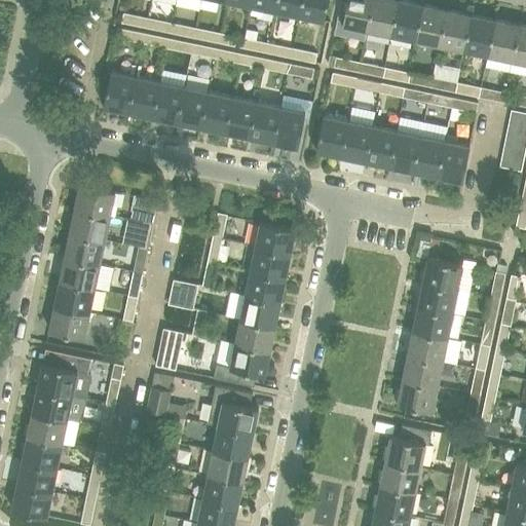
[(275,9),(276,0),(252,0),(252,4),(275,9)]
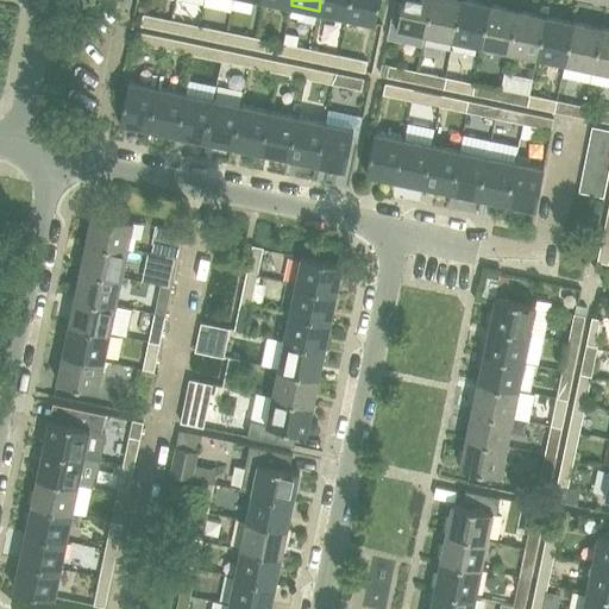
[(347,17),(350,0),(320,0),(319,11),(347,17)]
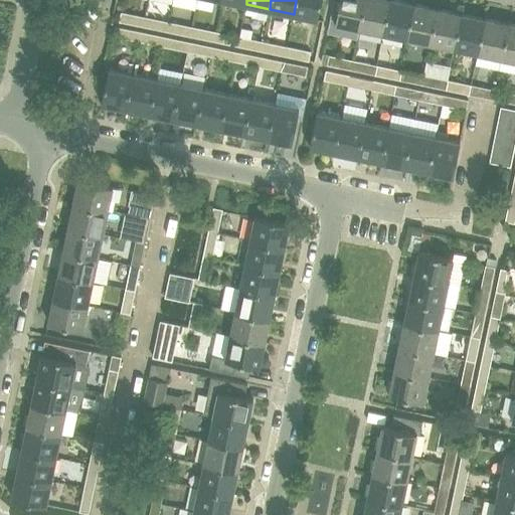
[(318,19),(321,1),(321,0),(296,0),(294,14),(318,19)]
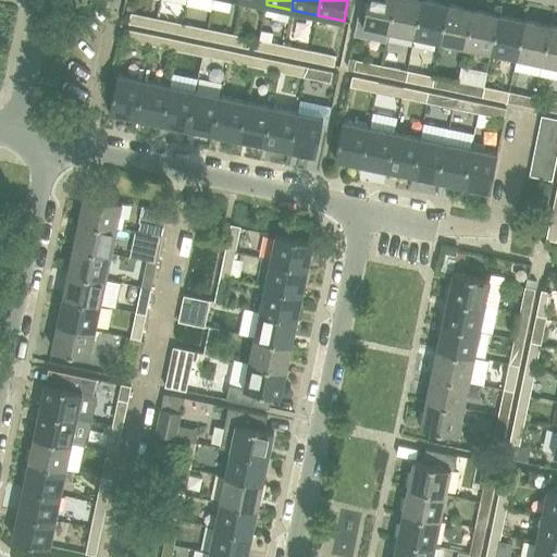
[(388,31),(395,0),(367,0),(362,25),(388,31)]
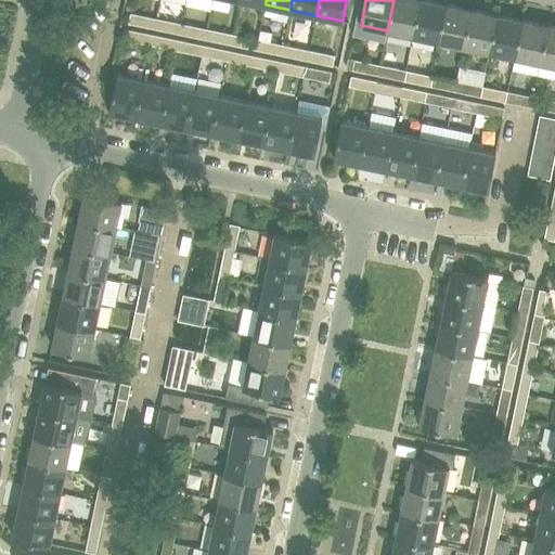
[(413,36),(420,0),(394,0),(387,30),(413,36)]
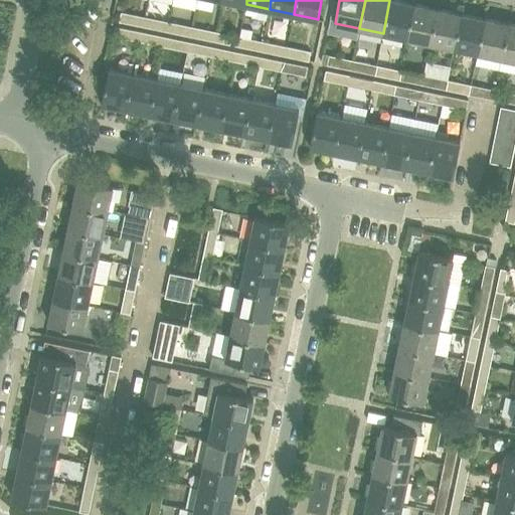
[(414,3),(404,1),(399,0),(389,0),(383,33),(406,38),(414,3)]
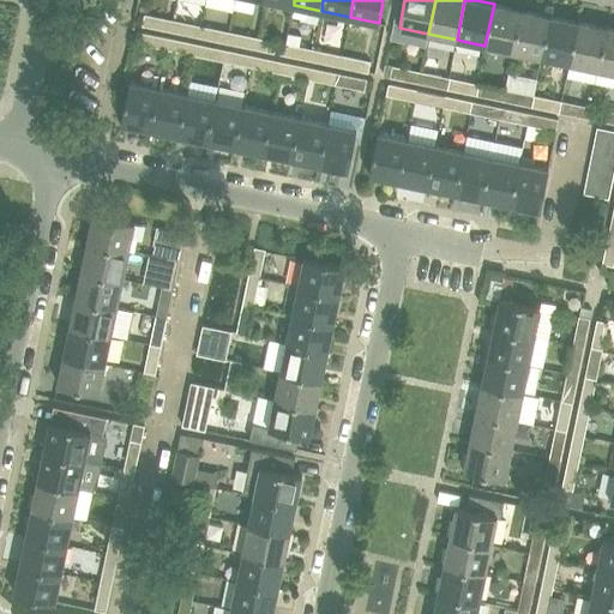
[(513,52),(522,10),(494,4),(485,46),(513,52)]
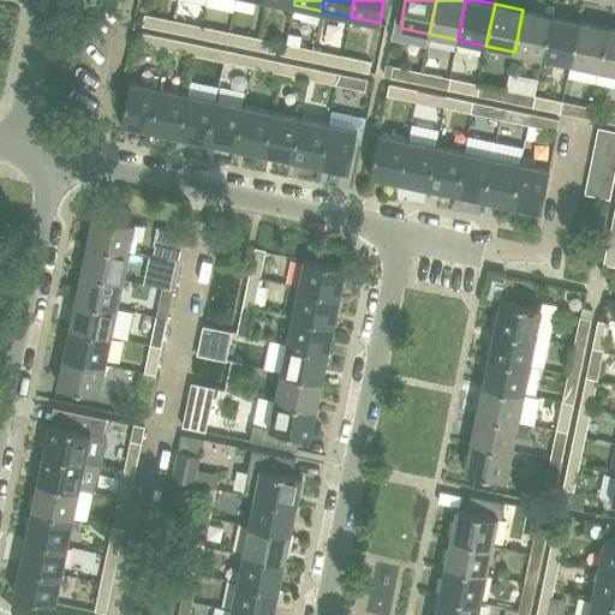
[(543,58),(551,16),(523,10),(514,52),(543,58)]
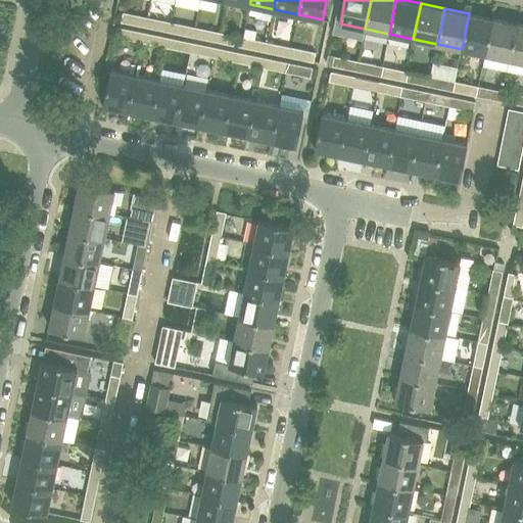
[(145,26),(147,17),(124,12),(123,21),(145,26)]
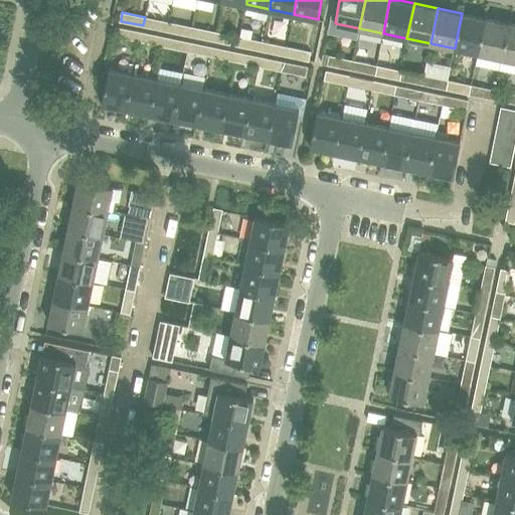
[(478,52),(485,18),(462,13),(455,48),(478,52)]
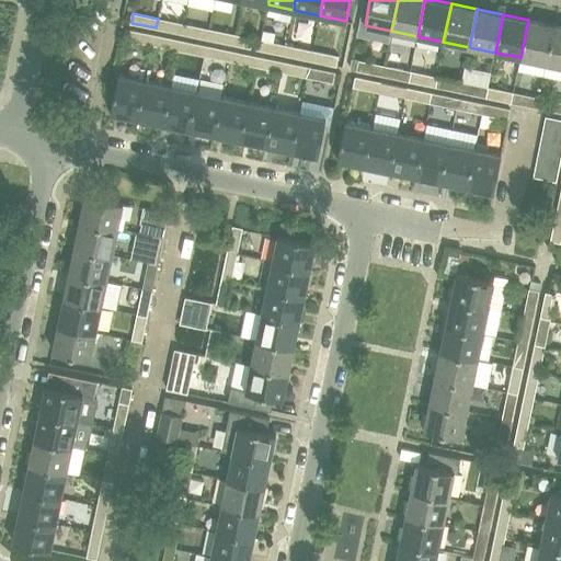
[(182,33),(183,23),(158,19),(156,27),(182,33)]
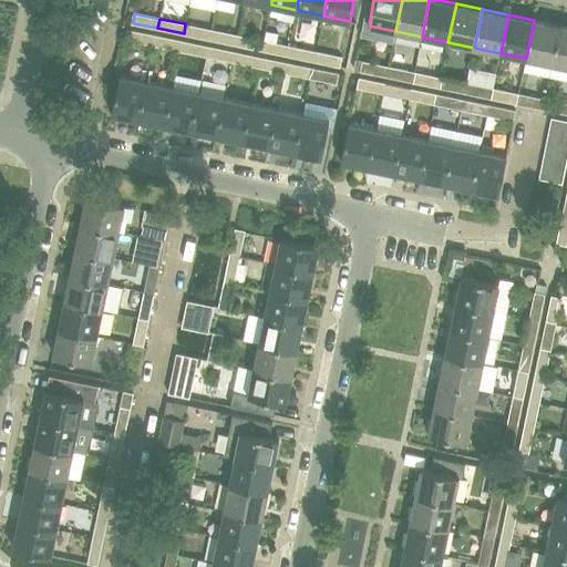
[(553,63),(560,24),(534,20),(526,58),(553,63)]
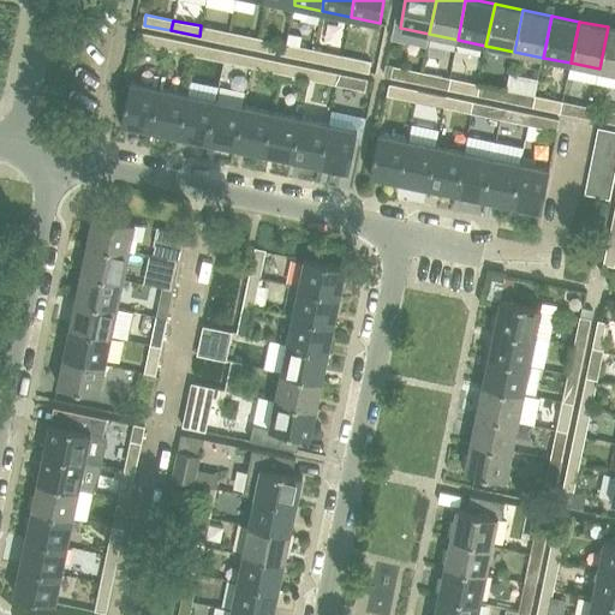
[(227,42),(230,31),(201,25),(199,36),(227,42)]
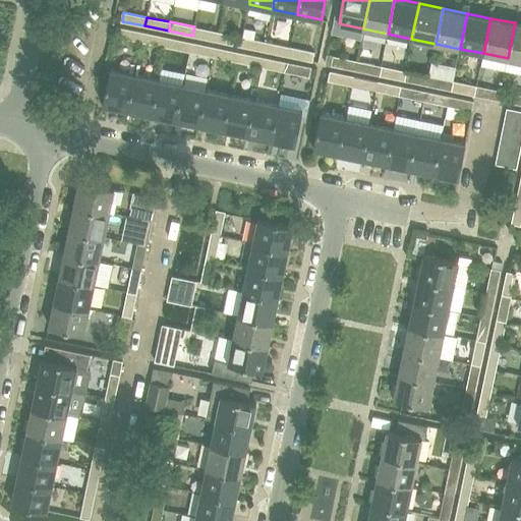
[(520,23),(515,22),(508,58),(520,61),(520,23)]
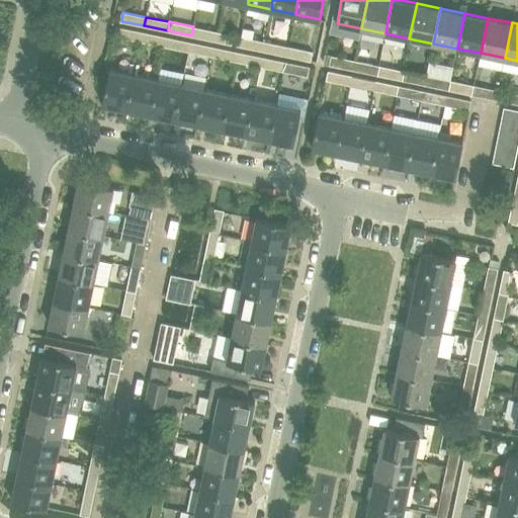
[(216,40),(217,31),(193,26),(191,35),(216,40)]
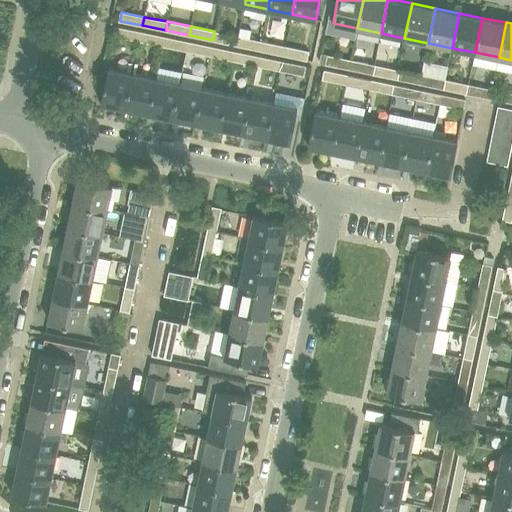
[(139,40),(141,31),(118,27),(117,36),(139,40)]
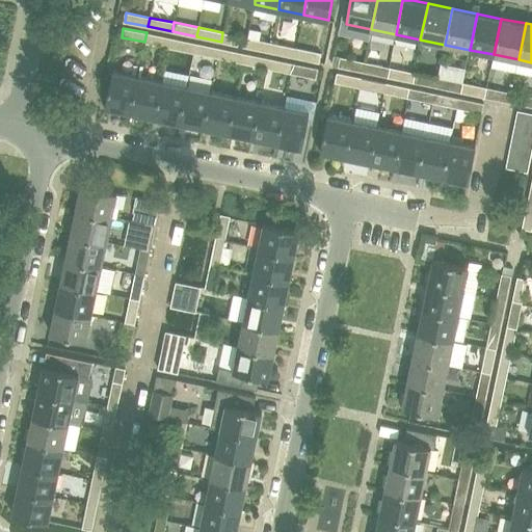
[(168,47),(170,37),(147,32),(144,42),(168,47)]
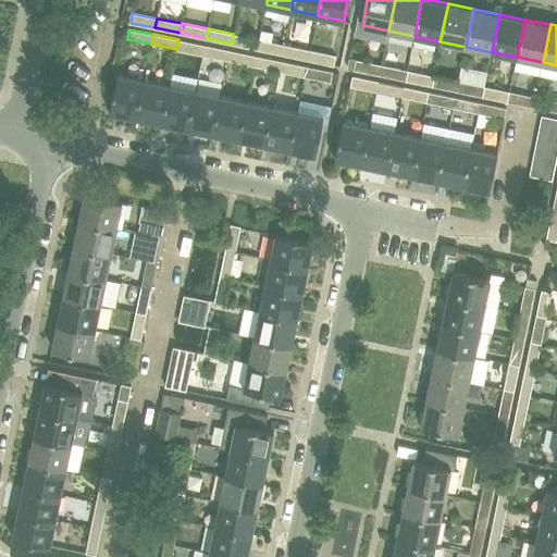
[(257,49),(259,39),(233,34),(232,44),(257,49)]
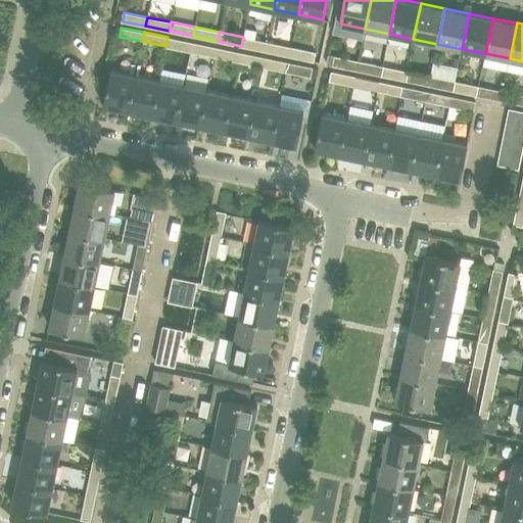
[(190,51),(192,42),(168,37),(165,46),(190,51)]
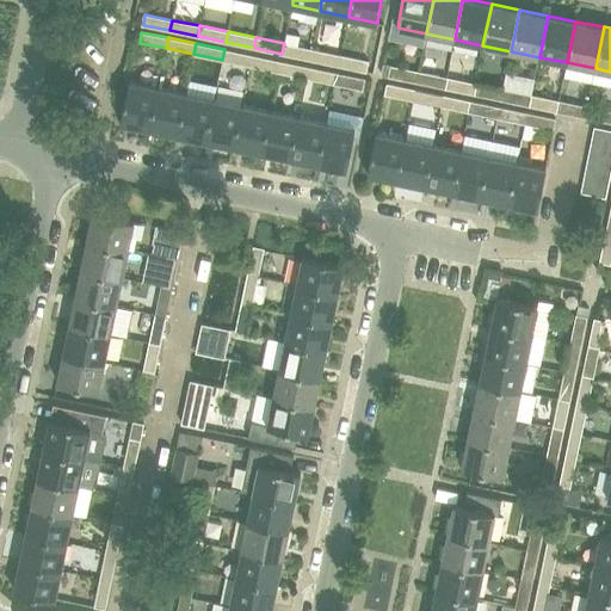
[(310,59),(312,49),(284,43),(282,54),(310,59)]
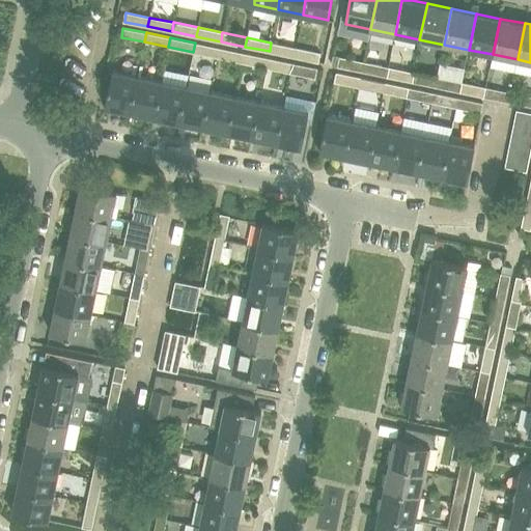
[(217,57),(219,48),(195,43),(193,52),(217,57)]
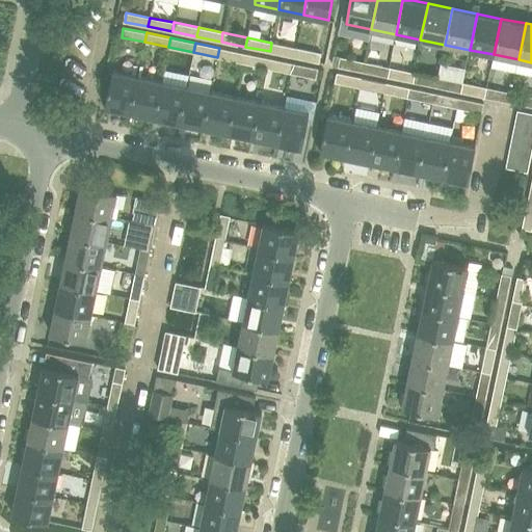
[(294,56),(296,48),(271,43),(270,51),(294,56)]
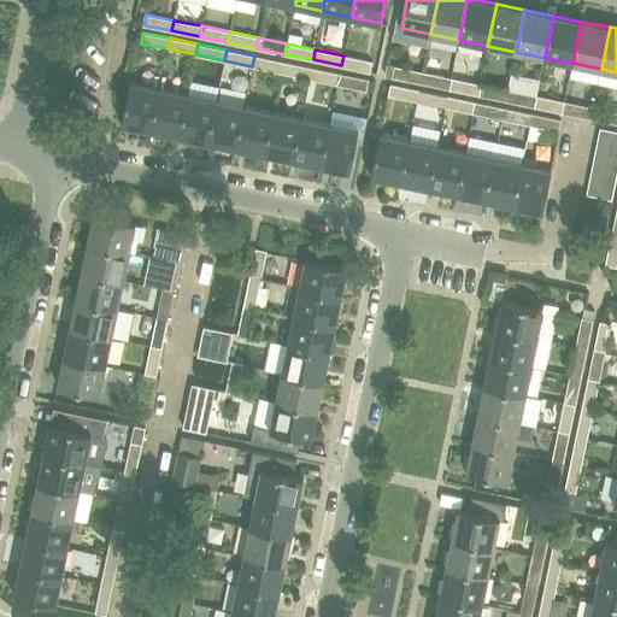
[(281,72),(283,62),(254,56),(252,66),(281,72)]
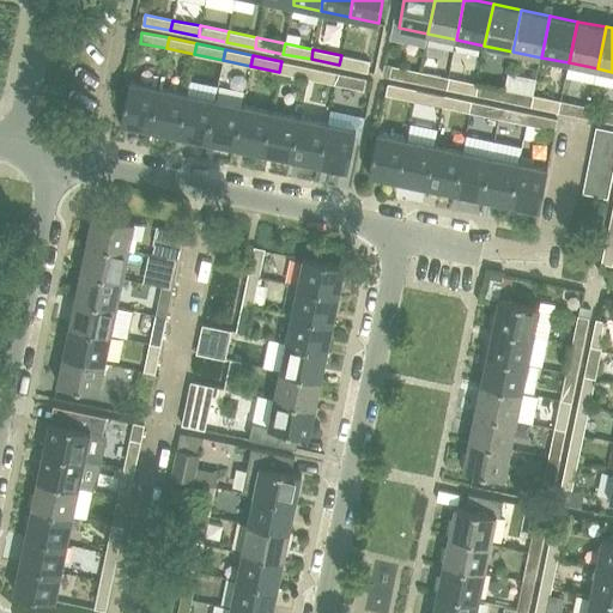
[(341,55),(339,65),(368,71),(370,61),(341,55)]
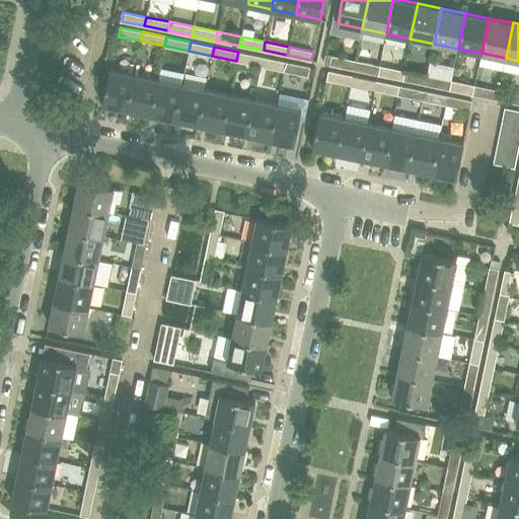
[(260,66),(262,57),(238,52),(236,61),(260,66)]
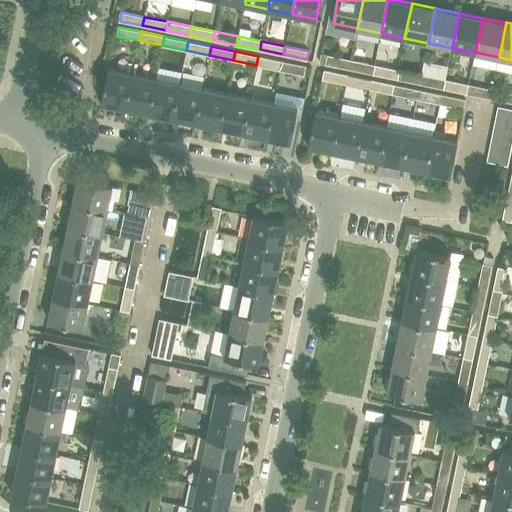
[(349,69),(351,60),(327,55),(325,64),(349,69)]
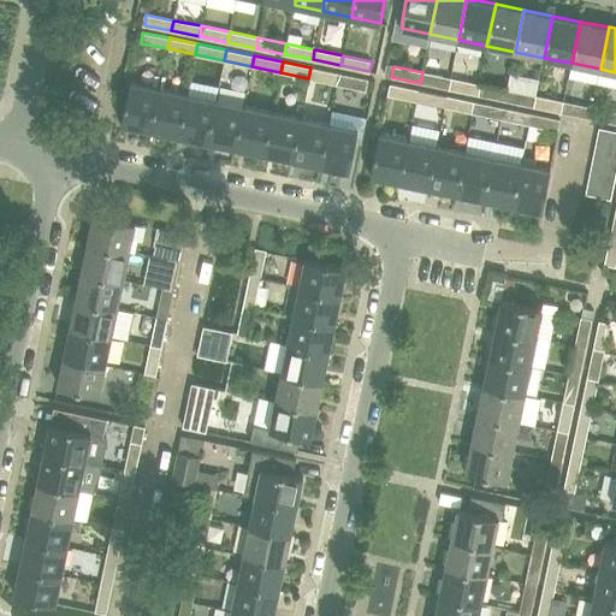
[(337,84),(339,73),(311,67),(308,78),(337,84)]
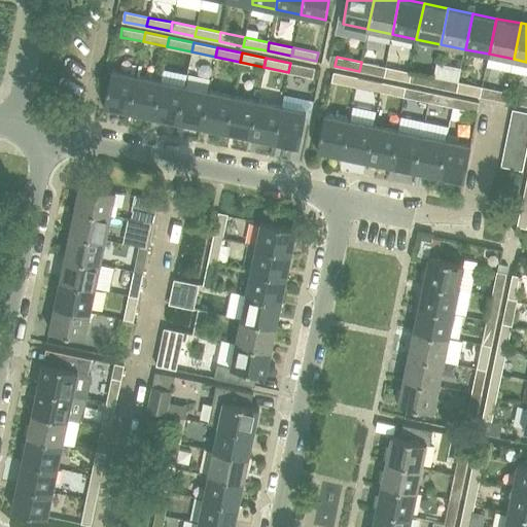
[(384,75),(385,67),(361,62),(359,71),(384,75)]
